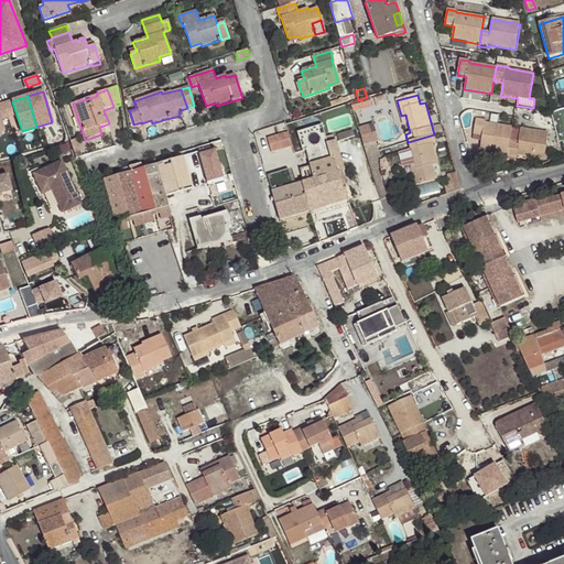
[(355,109),(372,105),(370,98),(354,104),(355,109)]
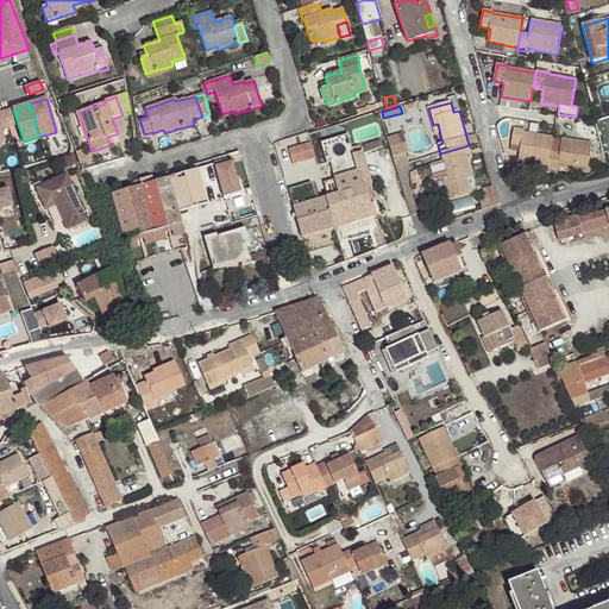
[(79,112),(73,114),(81,142),(88,140),(79,112)]
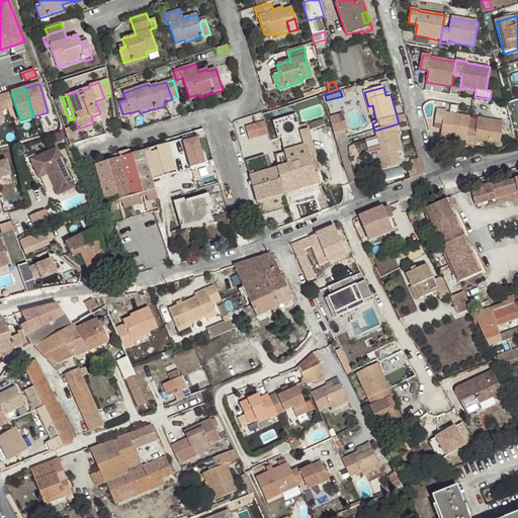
[(467,130),(469,117),(446,112),(446,111),(437,109),(435,123),(442,126),(441,137),(466,141),(467,130)]
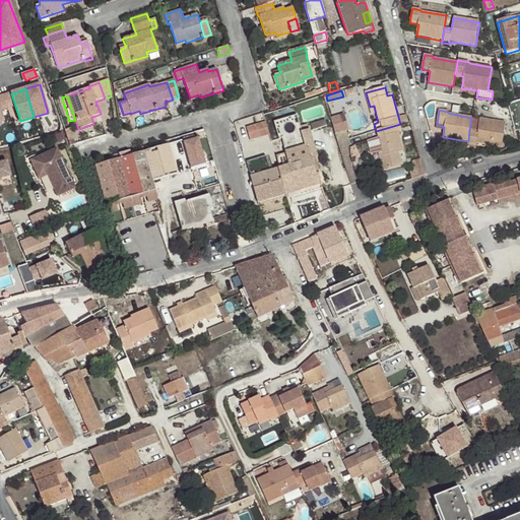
[(333,116),(335,132),(348,130),(345,114),(333,116)]
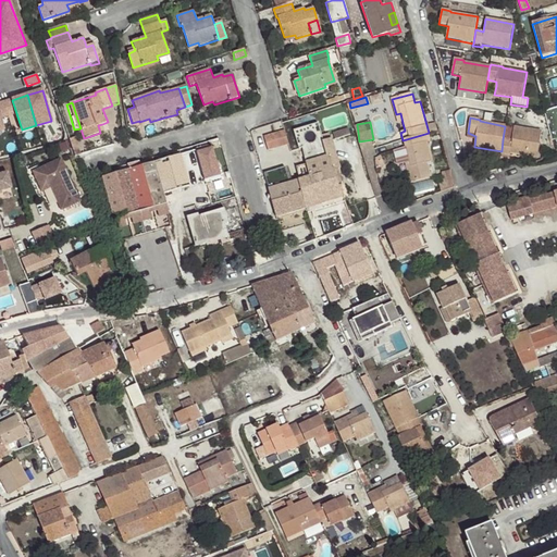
[(299,149),(301,148),(313,145),(323,143),(318,124),(294,130),(299,149)]
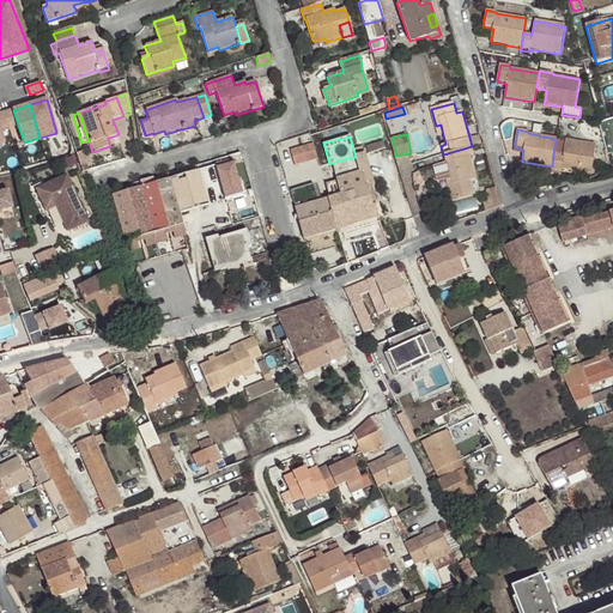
[(565,140),(556,139),(553,153),(563,155),(565,140)]
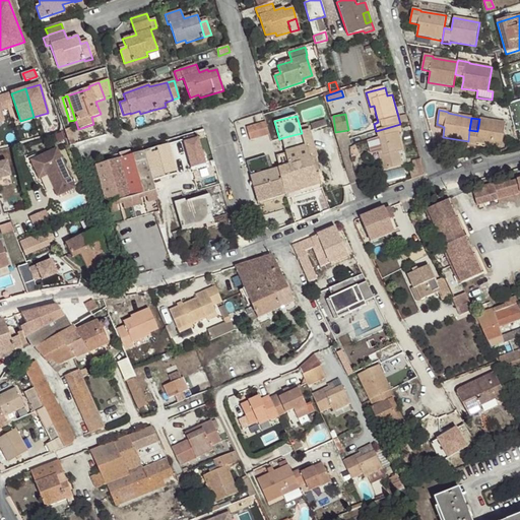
[(468,141),(467,147),(476,148),(477,143),(502,147),(506,123),(479,119),(477,131),(469,130),(468,141)]
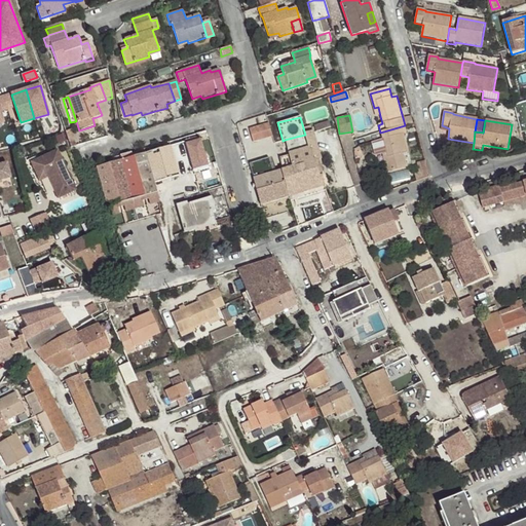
[(272,137),(268,124),(250,129),(254,143),(272,137)]
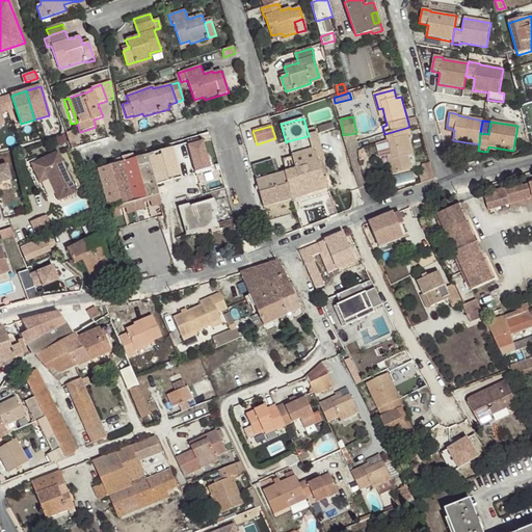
[(411,135),(409,127),(384,134),(386,141),(379,142),(377,143),(377,145),(380,157),(387,155),(392,175),(413,168),(408,156),(414,155),(408,136),(411,135)]
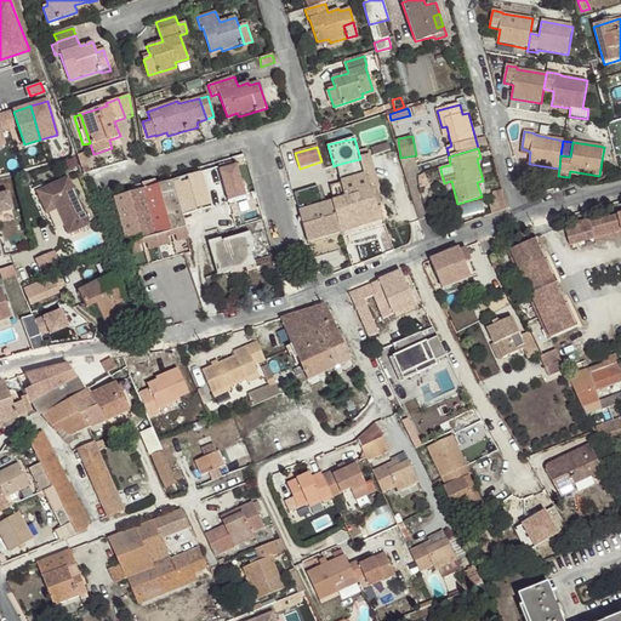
[(369,157),(360,159),(349,161),(354,178),(342,182),(346,198),(362,193),(368,212),(379,209),(374,191),(377,188),(379,188),(369,157)]
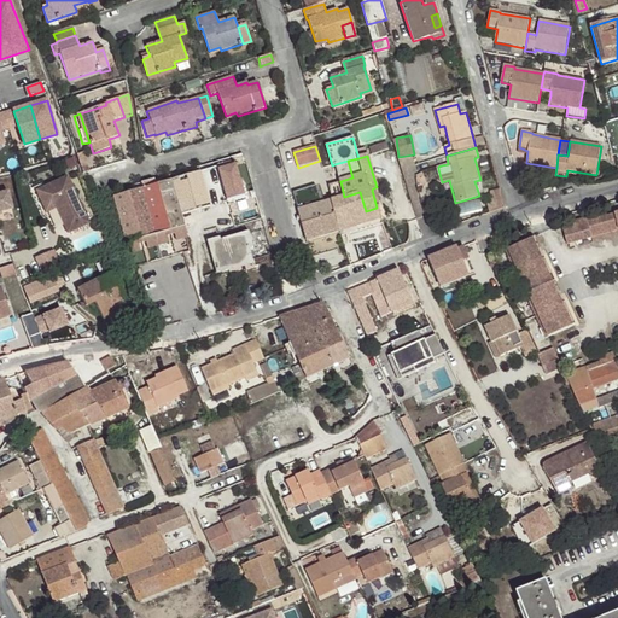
[(82,157),(77,158),(83,173),(83,174),(89,173),(87,164),(86,165),(82,157)]
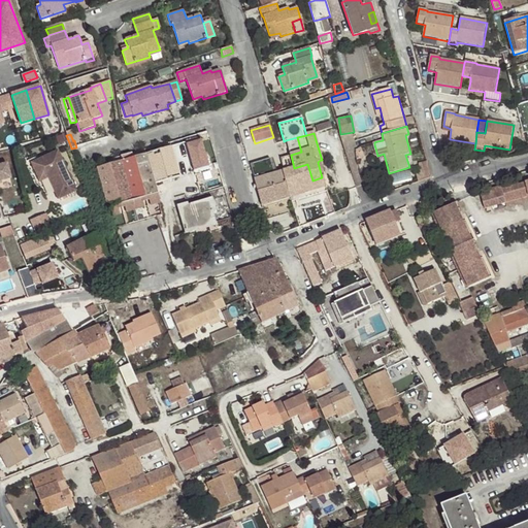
[(301,152),(297,137),(286,140),(289,149),(291,155),(301,152)]
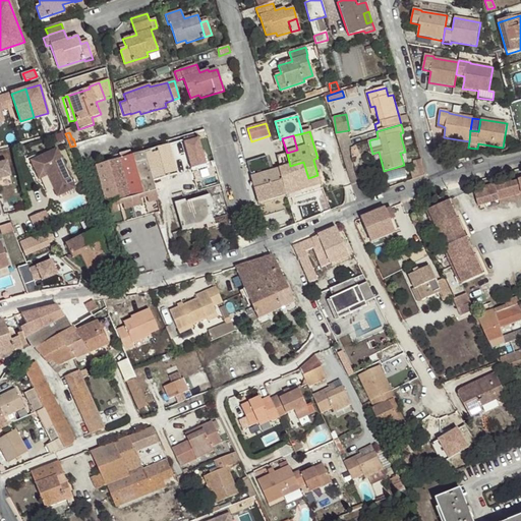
[(199,139),(184,143),(191,171),(207,166),(199,139)]
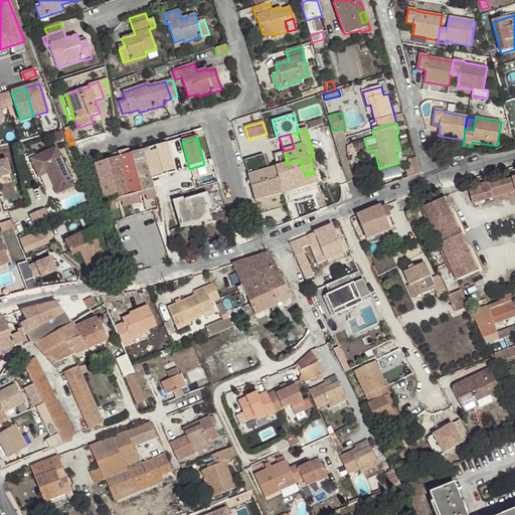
[(165,143),(142,150),(151,178),(174,171),(165,143)]
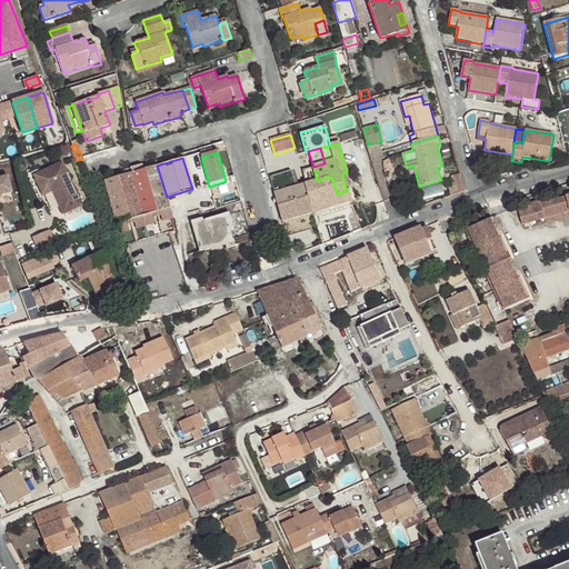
[(40,185),(50,180),(52,188),(62,212),(82,205),(65,160),(36,171),(40,185)]
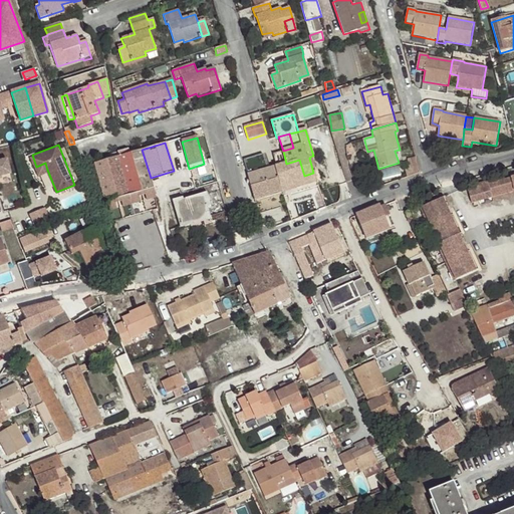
[(311,189),(318,187),(315,172),(313,173),(304,176),(299,160),(286,164),(283,151),(281,145),(272,148),(276,165),(275,166),(275,167),(279,179),(283,193),(290,191),(294,190),(295,193),(298,204),(314,199),(311,189)]
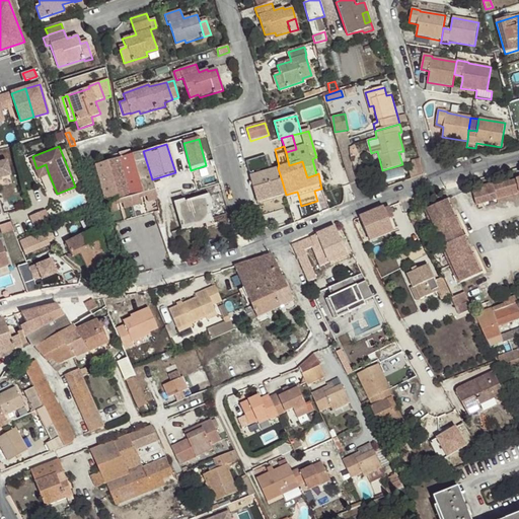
[(152,179),(143,151),(91,166),(105,205),(114,202),(145,193),(155,190),(152,179)]
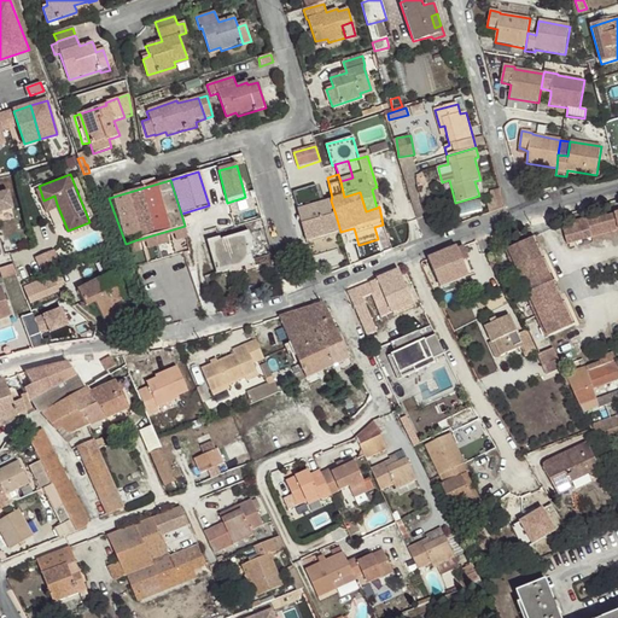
[(297,211),(302,225),(336,215),(331,200),(322,203),(316,185),(292,192),(298,210),(297,211)]
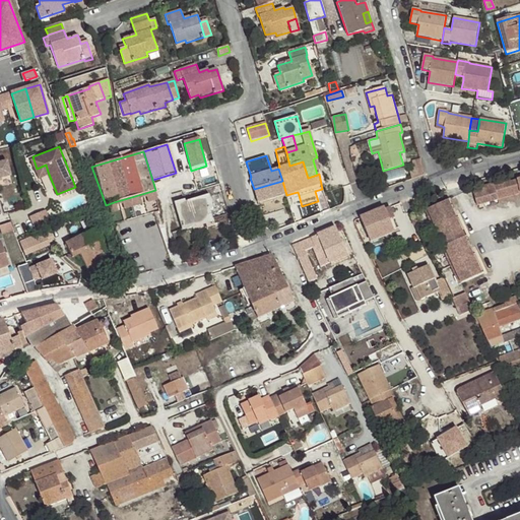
[(6,158),(0,159),(0,175),(9,174),(6,158)]
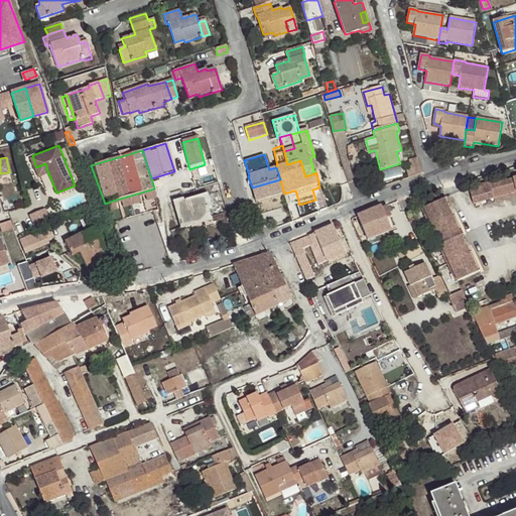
[(414,176),(421,173),(417,160),(409,163),(414,176)]
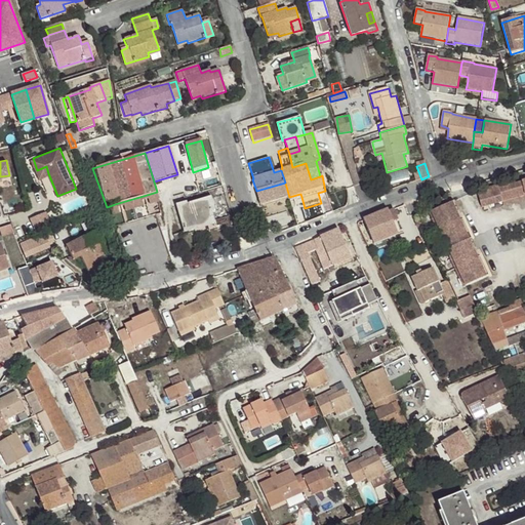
[(46,166),(37,170),(40,176),(48,173),(46,166)]
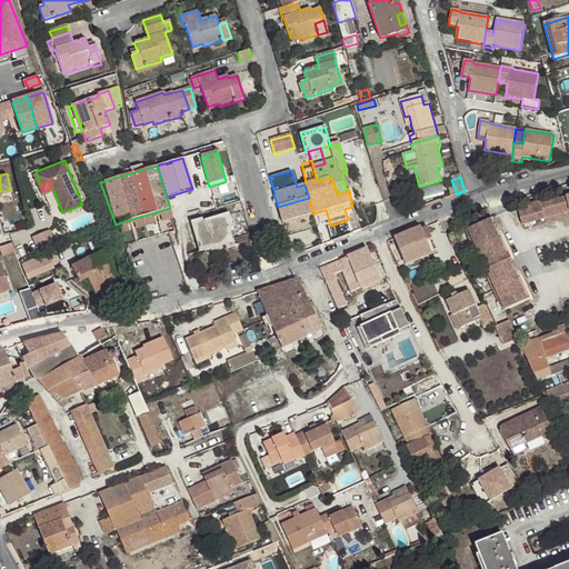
[(238,190),(235,181),(229,182),(231,191),(238,190)]
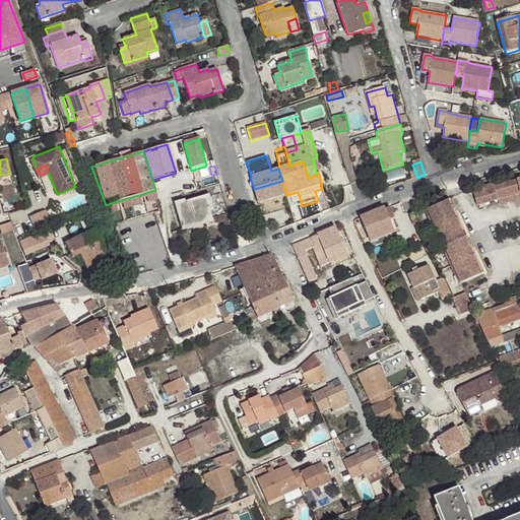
[(210,186),(220,184),(217,174),(211,175),(208,177),(210,186)]
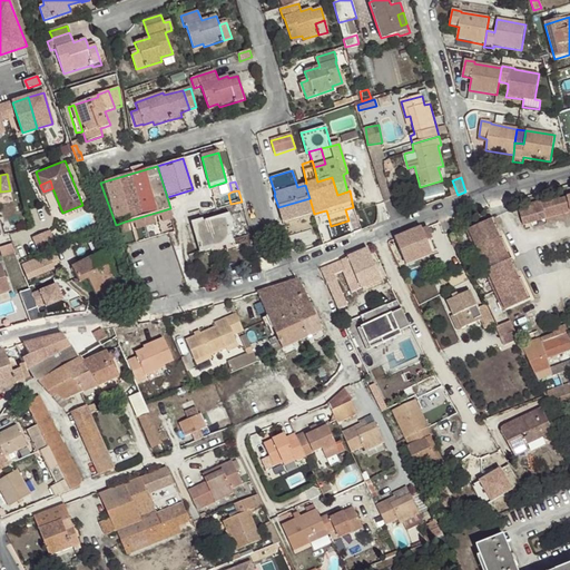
[(569,199),(568,195),(558,197),(563,215),(569,213),(569,199)]
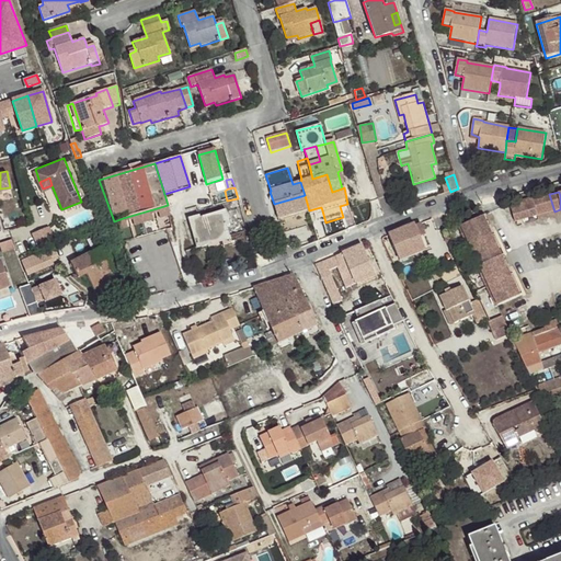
[(549,194),(531,199),(537,216),(554,212),(549,194)]
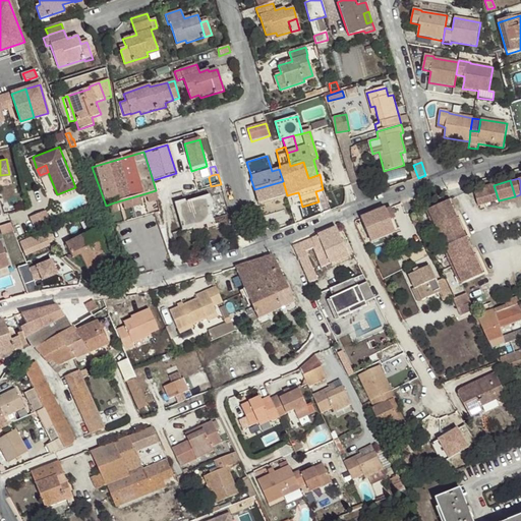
[(283,181),(254,189),(258,204),(287,195),(283,181)]
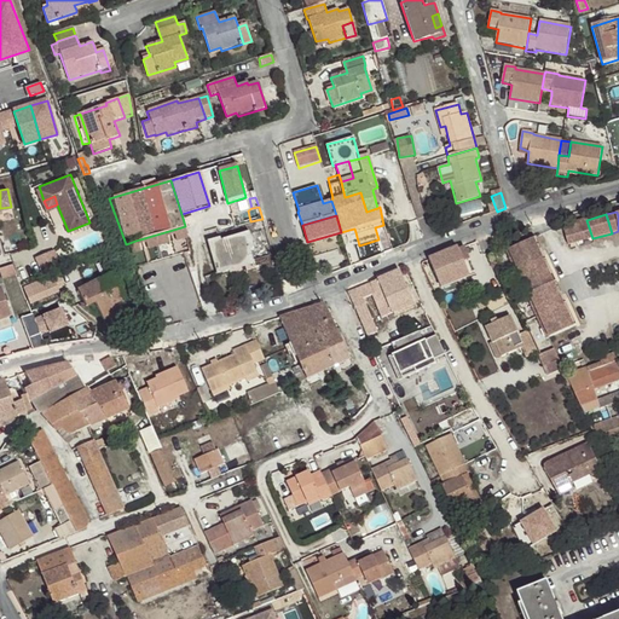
[(562,227),(568,246),(593,238),(586,220),(562,227)]
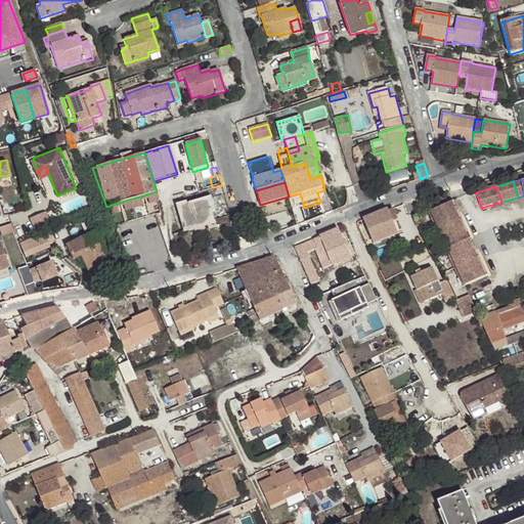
[(159,201),(157,191),(146,194),(148,203),(159,201)]
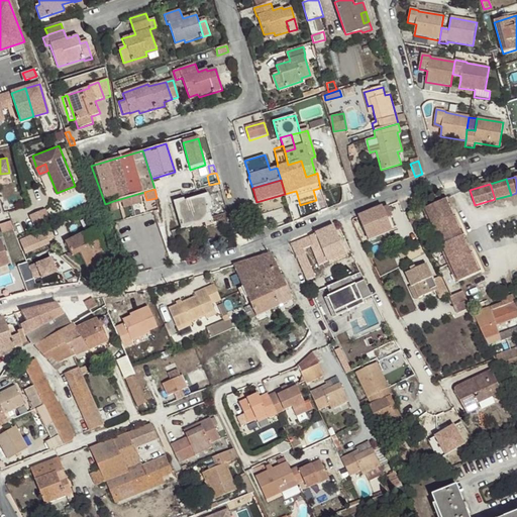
[(139,198),(145,196),(144,192),(113,201),(115,205),(121,203),(122,207),(140,202),(139,198)]
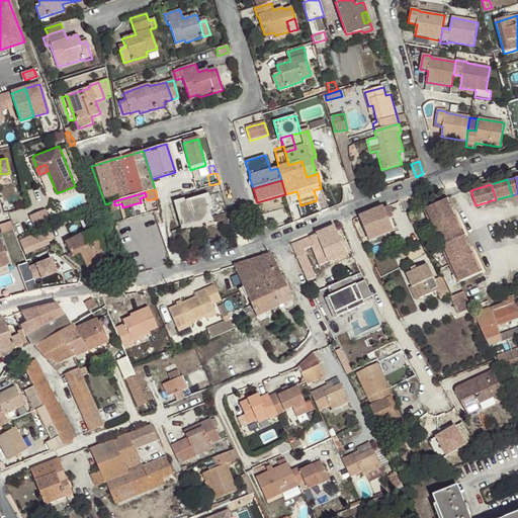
[(185,199),(173,203),(181,229),(182,230),(192,227),(191,224),(212,219),(210,209),(212,208),(208,195),(185,202),(185,199)]
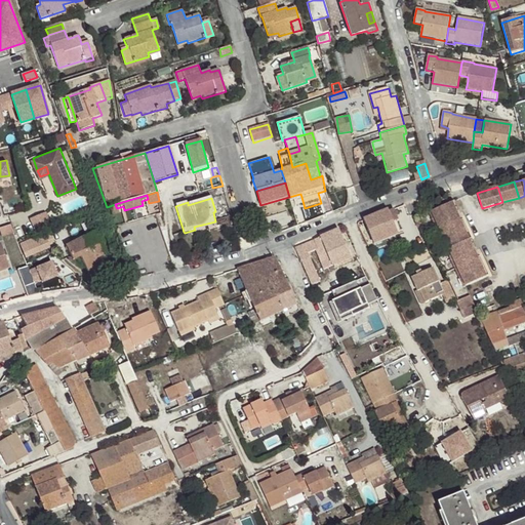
[(452,204),(487,278),(489,277),(454,203),(452,204)]
